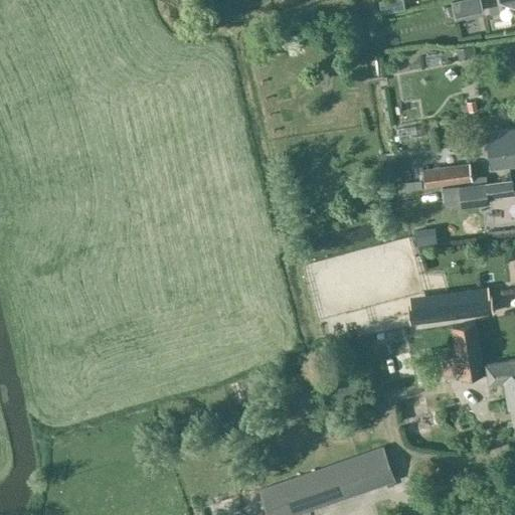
[(382,26),(395,24),(394,14),(381,16),(382,26)]
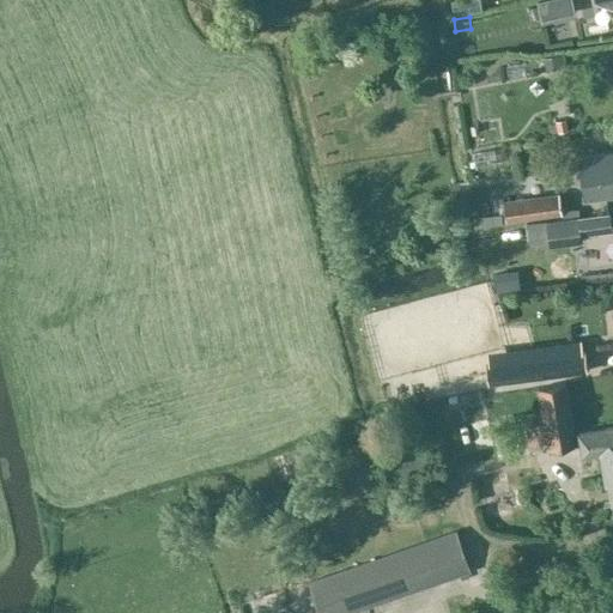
[(513,74),(513,61),(495,62),(495,76),(513,74)]
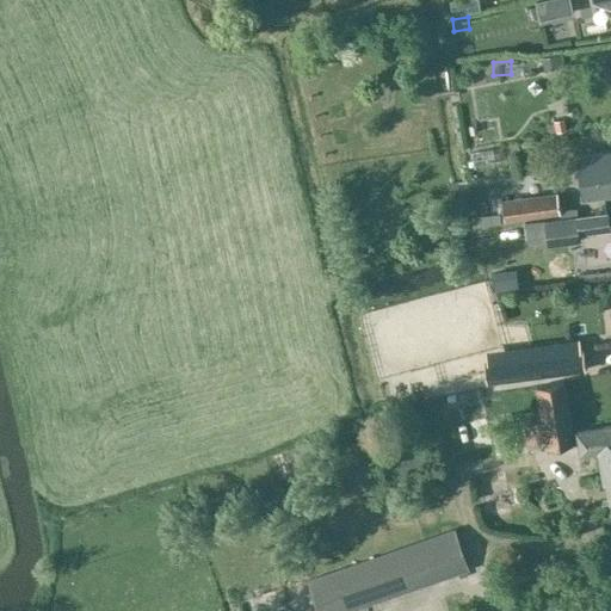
[(461,164),(483,162),(482,147),(460,147),(461,164)]
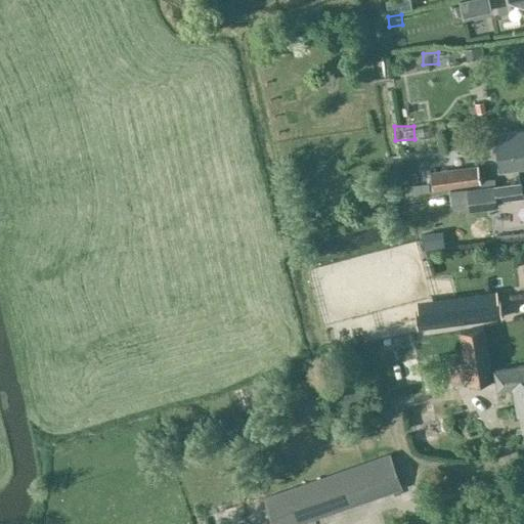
[(523,169),(523,129),(493,134),(499,173),(523,169)]
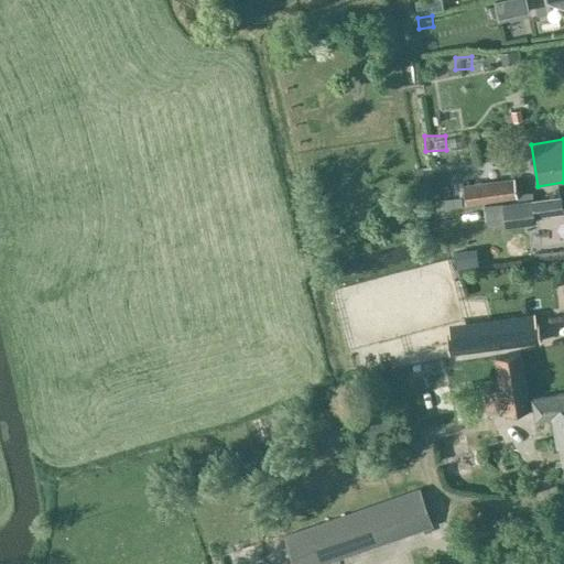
[(502,177),(451,179),(451,198),(502,197),(502,177)]
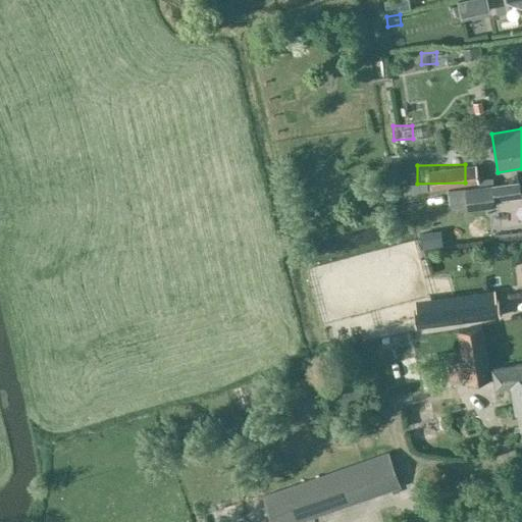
[(519,181),(490,186),(465,189),(468,210),(496,207),(494,201),(521,198),(519,181)]
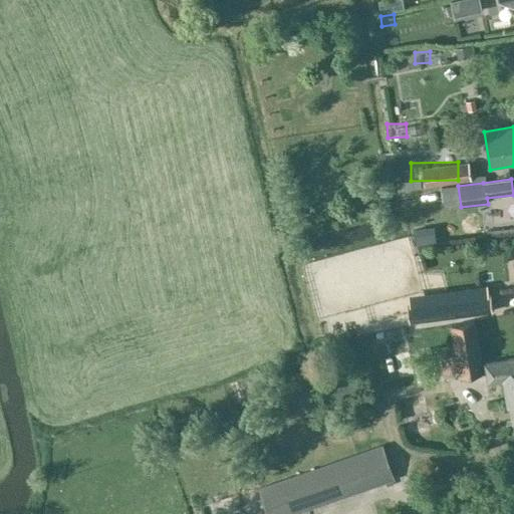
[(488,291),(454,295),(456,314),(490,310),(488,291)]
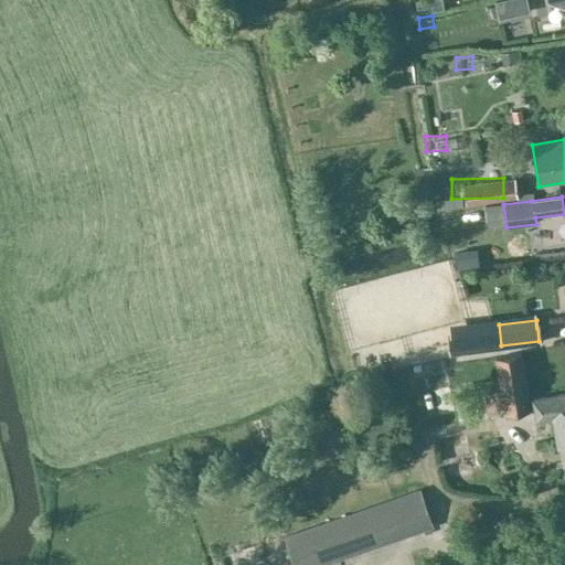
[(504,415),(531,409),(521,354),(496,361),(500,391),(483,392),(488,414),(504,411),(504,415)]
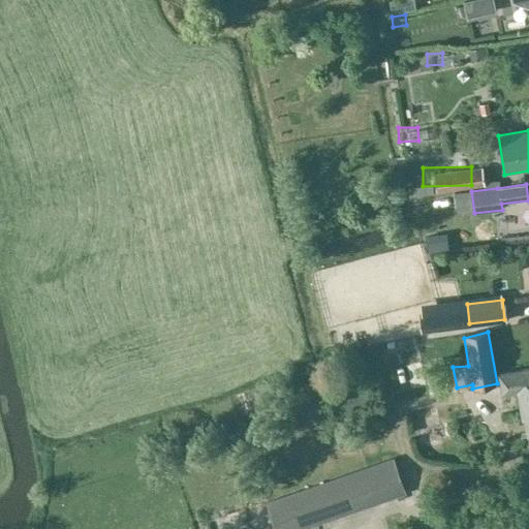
[(425,376),(436,374),(434,363),(423,365),(417,337),(385,344),(395,394),(427,387),(425,376)]
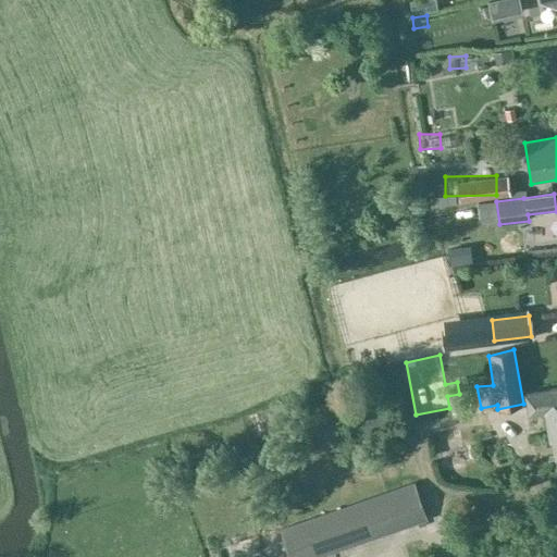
[(554,462),(556,461),(556,386),(547,388),(524,393),(525,408),(527,417),(544,415),(554,462)]
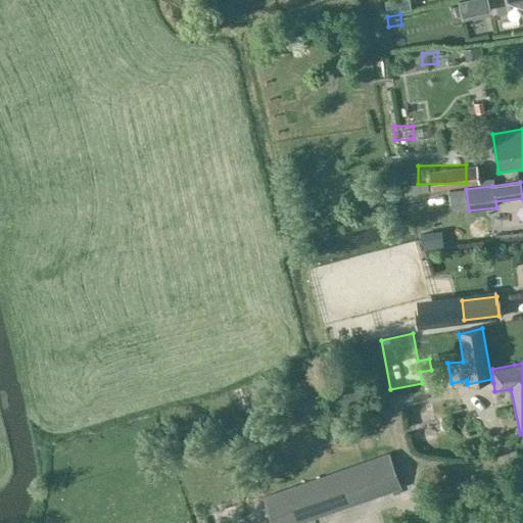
[(390,454),(278,491),(264,496),(272,522),(298,522),(401,488),(390,454)]
